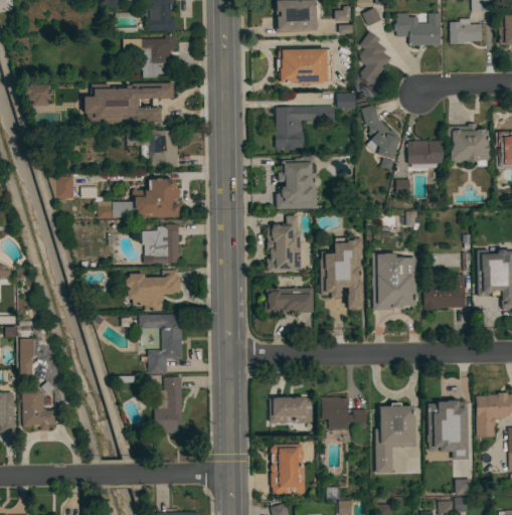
[(124,0),(125,7),(108,8),(107,0),(124,0)]
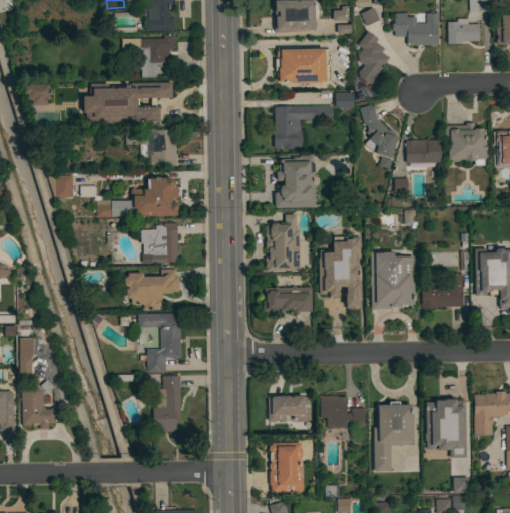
[(146,19),(150,19),(149,10),(148,10),(148,5),(147,5),(147,2),(148,1),(148,0),(175,0),(176,9),(171,9),(171,18),(175,18),(175,31),(146,31),(146,19)]
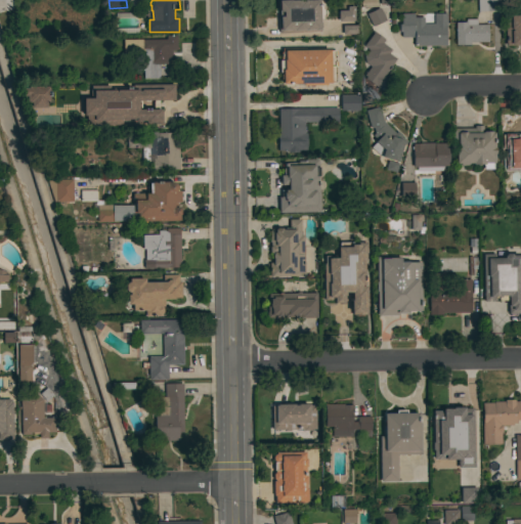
[(321,0),(321,6),(326,5),(326,8),(328,9),(328,11),(328,15),(327,17),(327,19),(321,19),(321,20),(324,24),(324,28),(323,30),(323,32),(281,34),(281,18),(283,17),(283,8),(280,9),(279,0),(321,0)]
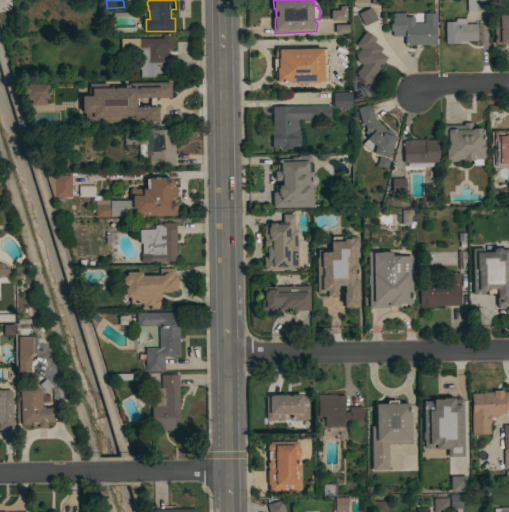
[(491,0),(491,11),(469,11),(469,0),(491,0)]
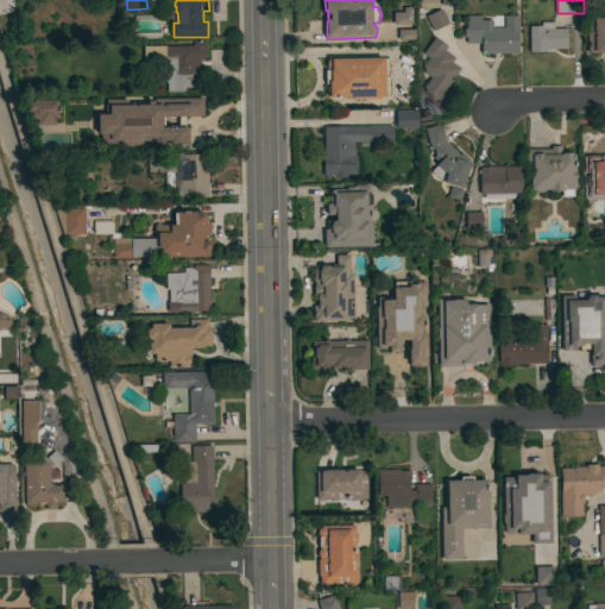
[(396,13),(407,13),(407,7),(415,7),(415,25),(396,25),(396,13)]
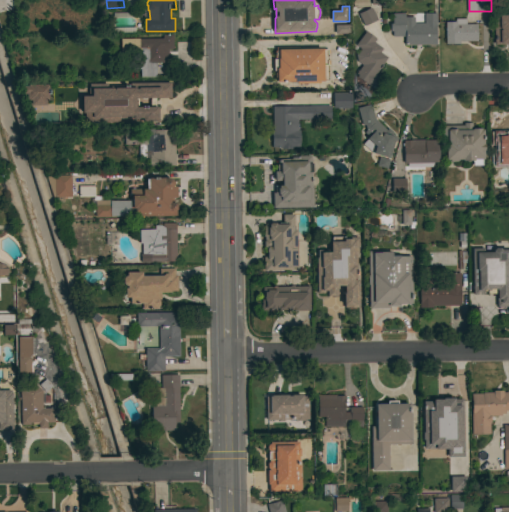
[(380,20),(367,26),(361,13),(374,7),(380,20)]
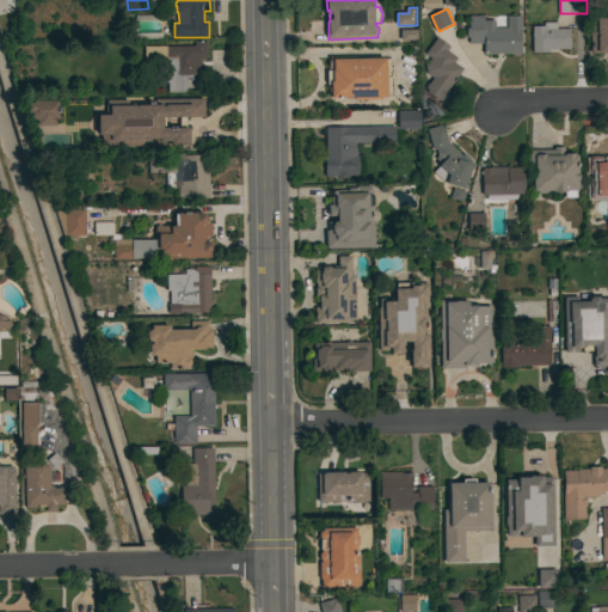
[(486,43),(472,44),(472,37),(470,37),(468,28),(472,28),(471,16),(486,16),(486,20),(497,20),(498,28),(510,28),(510,16),(523,16),(524,30),(523,30),(523,54),(486,54),(486,43)]
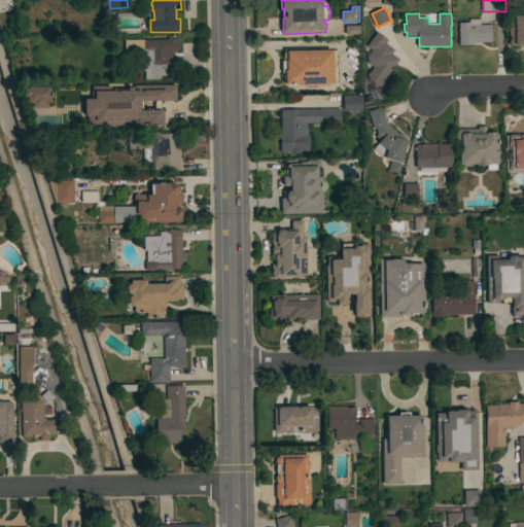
[(472,22),(472,20),(482,20),(482,25),(493,25),(494,42),(476,42),(476,45),(461,45),(460,23),(472,22)]
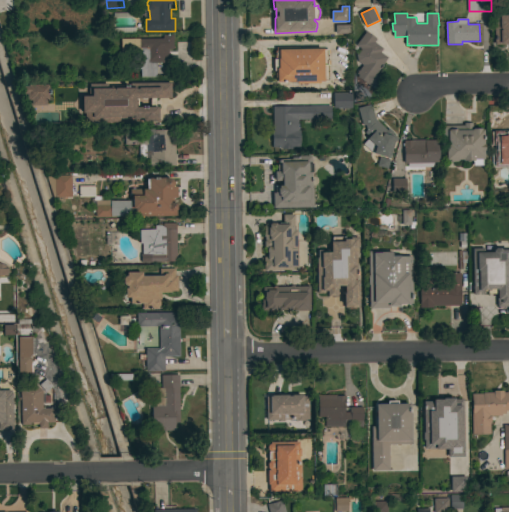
[(499,20),(508,20),(508,43),(500,44),(499,20)]
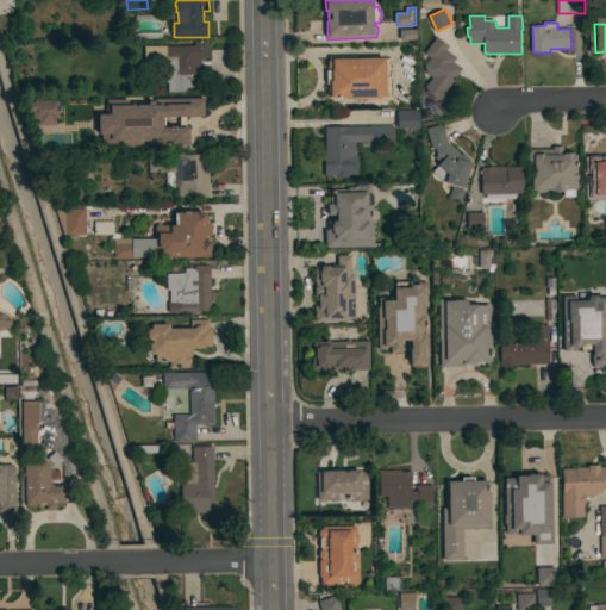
[(419,41),(419,30),(401,31),(403,42),(419,41)]
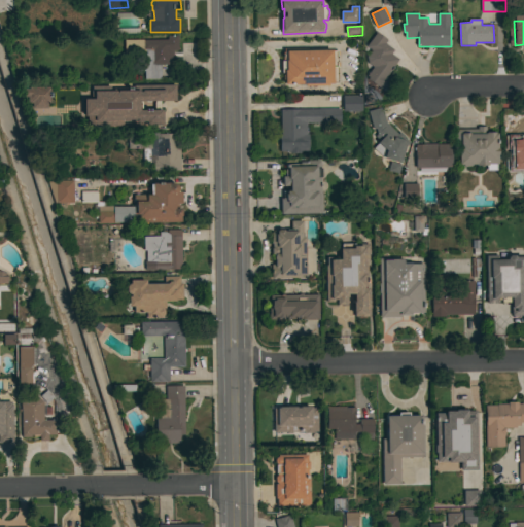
[(394,81),(387,92),(370,79),(371,77),(369,76),(375,67),(370,63),(369,56),(374,49),(369,46),(379,32),(390,39),(387,43),(396,49),(393,54),(402,60),(388,77),(394,81)]
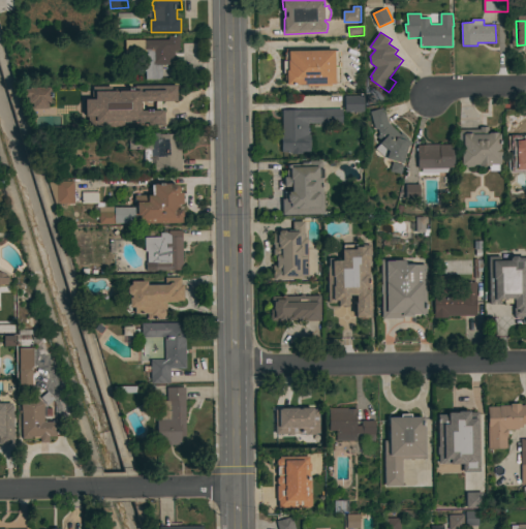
[(171,39),(171,35),(181,35),(182,51),(176,51),(176,64),(163,65),(164,80),(148,80),(148,54),(127,55),(127,40),(171,39)]
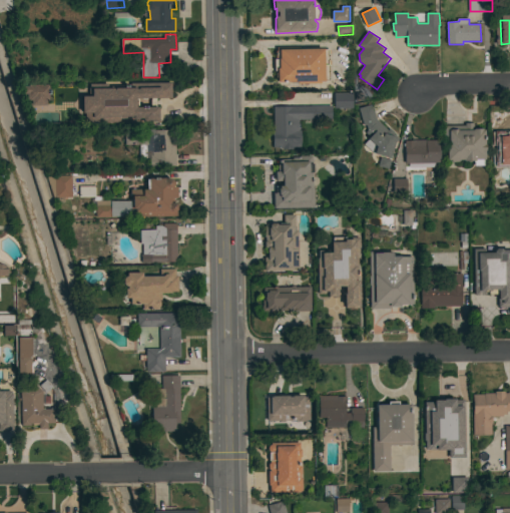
[(301,46),(301,49),(325,48),(325,49),(330,49),(330,50),(332,50),(332,53),(330,53),(331,60),(332,60),(332,64),(331,64),(331,65),(330,65),(331,80),(326,80),(326,81),(323,81),(323,83),(299,83),(299,81),(279,82),(279,79),(277,77),(277,73),(279,72),(279,70),(276,70),(276,59),(280,59),(277,57),(277,51),(278,50),(278,47),(301,46)]
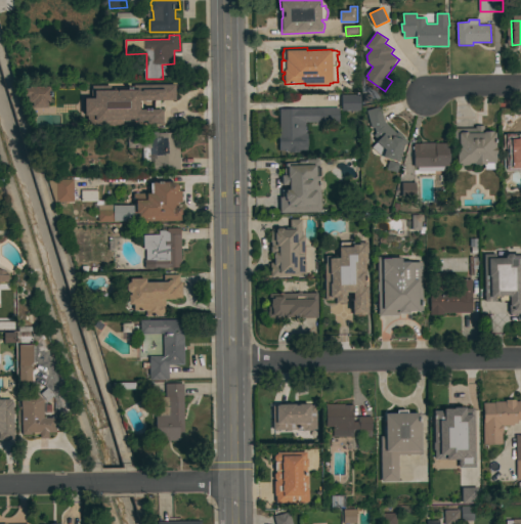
[(88,126),(88,115),(86,115),(85,98),(92,98),(92,89),(93,89),(93,86),(112,85),(112,88),(129,88),(129,87),(133,87),(135,87),(135,85),(176,84),(177,99),(161,99),(161,102),(160,102),(160,106),(161,106),(161,110),(164,110),(164,124),(147,125),(147,121),(143,121),(143,122),(137,122),(137,121),(124,121),(124,125),(88,126)]
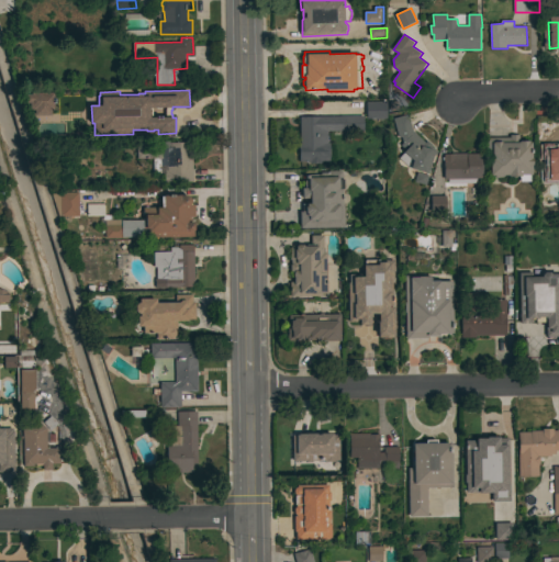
[(55,92),(55,99),(56,99),(56,103),(55,103),(55,109),(53,109),(53,115),(35,115),(35,110),(32,110),(32,108),(31,108),(31,103),(26,103),(26,94),(32,94),(32,93),(55,92)]
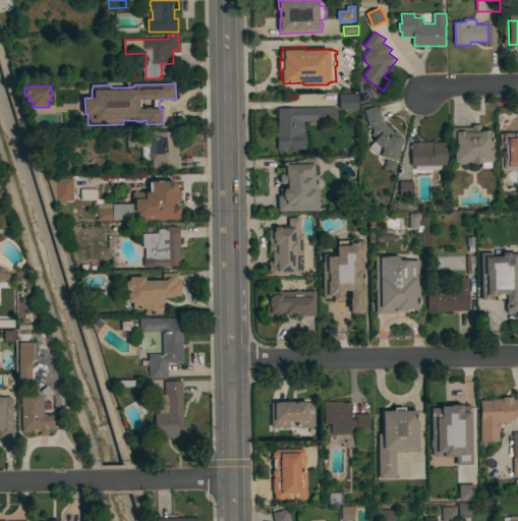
[(341,110),(341,93),(359,93),(359,110),(341,110)]
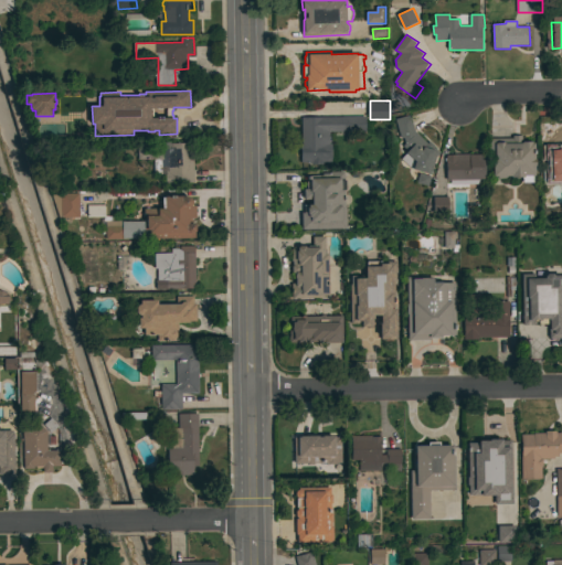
[(412,115),(417,134),(417,132),(430,144),(431,141),(436,146),(435,147),(442,152),(437,157),(433,174),(414,170),(416,161),(407,153),(410,150),(404,146),(406,144),(405,138),(403,138),(398,119),(412,115)]
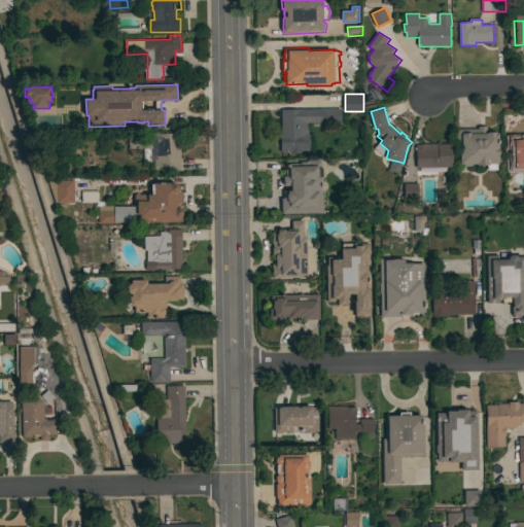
[(343,109),(343,123),(309,123),(309,134),(311,134),(311,151),(303,151),(303,153),(291,153),(291,151),(282,151),(282,135),(283,135),(283,109),(343,109)]
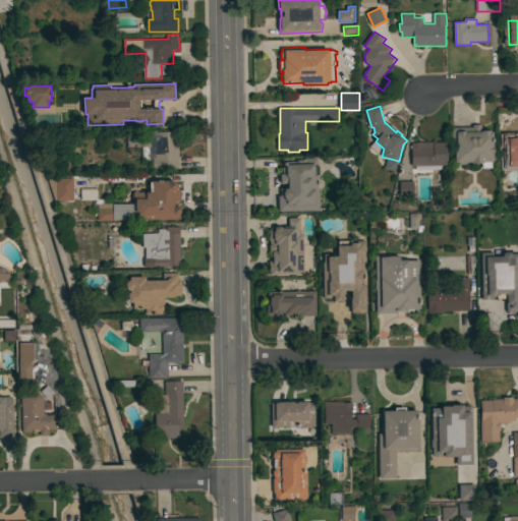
[(474,125),(482,125),(483,131),(492,131),(494,131),(494,147),(495,147),(495,154),(495,162),(493,162),(493,168),(483,168),(483,164),(472,164),(472,163),(468,163),(467,164),(460,164),(459,163),(456,163),(456,147),(453,147),(453,127),(474,127),(474,125)]
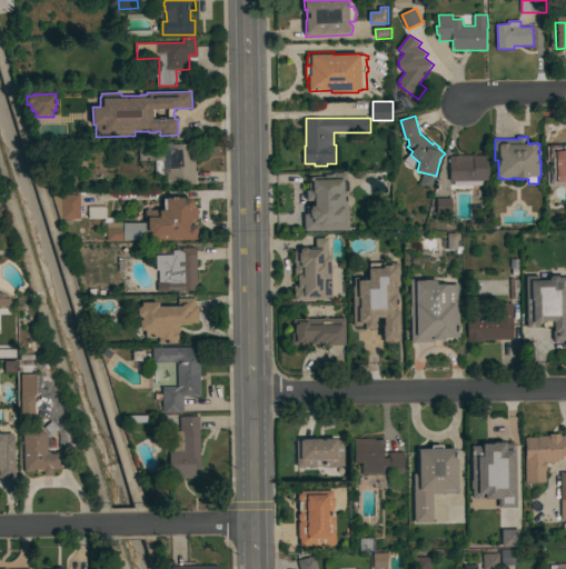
[(549,137),(565,137),(565,170),(549,171),(549,137)]
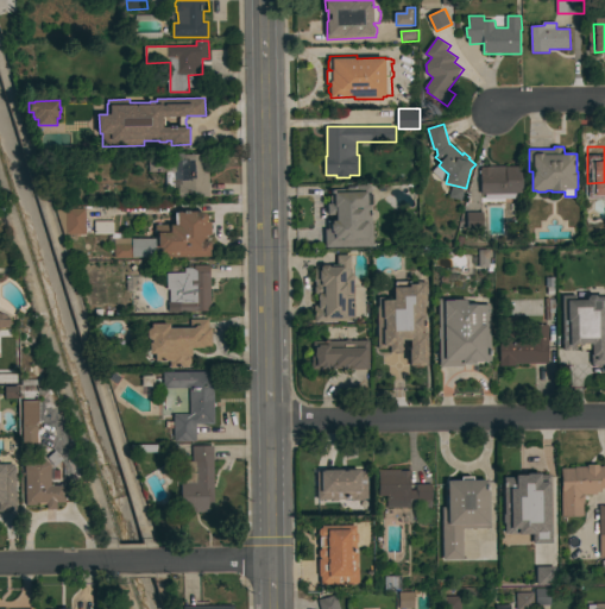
[(210,196),(188,198),(188,195),(181,195),(181,188),(168,188),(168,171),(151,171),(151,155),(186,154),(186,155),(210,155),(210,196)]
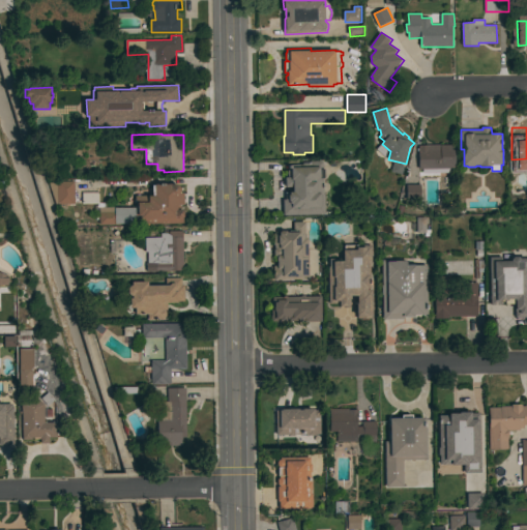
[(427,169),(420,169),(420,145),(456,145),(457,169),(451,169),(451,172),(427,173),(427,169)]
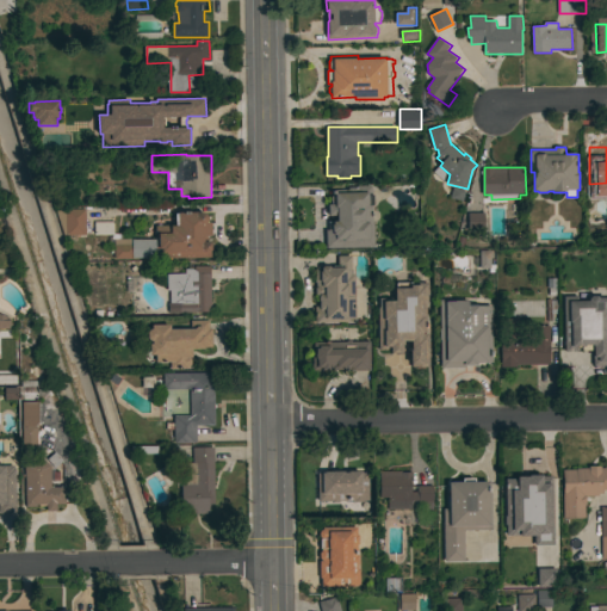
[(327,229),(330,229),(330,221),(338,221),(338,215),(330,216),(330,205),(333,204),(333,197),(335,196),(335,191),(351,190),(351,187),(358,187),(358,186),(373,186),(375,205),(373,205),(375,223),(376,223),(376,247),(328,248),(327,229)]
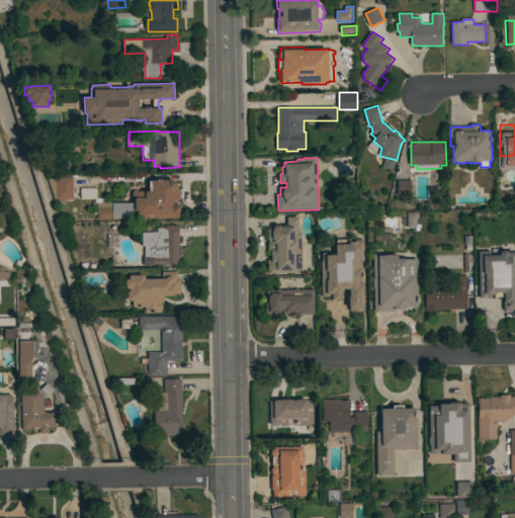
[(74,199),(66,199),(67,203),(60,203),(60,199),(56,199),(49,179),(57,179),(57,177),(74,177),(74,199)]
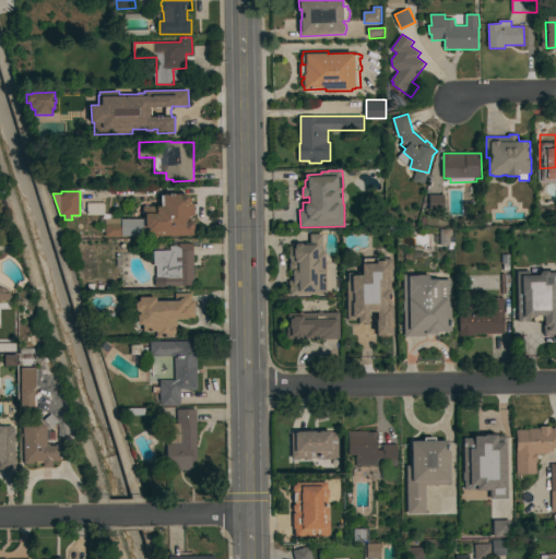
[(188,194),(189,195),(190,197),(191,199),(191,200),(190,204),(194,204),(196,216),(191,216),(191,222),(194,222),(196,235),(150,236),(150,235),(145,235),(145,230),(150,230),(150,227),(145,227),(144,206),(162,206),(162,195),(165,195),(165,194),(184,194),(188,194)]
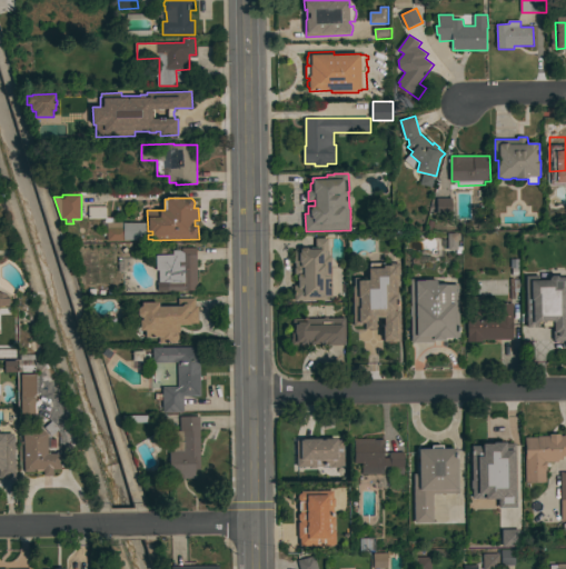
[(454,198),(454,213),(439,213),(438,198),(454,198)]
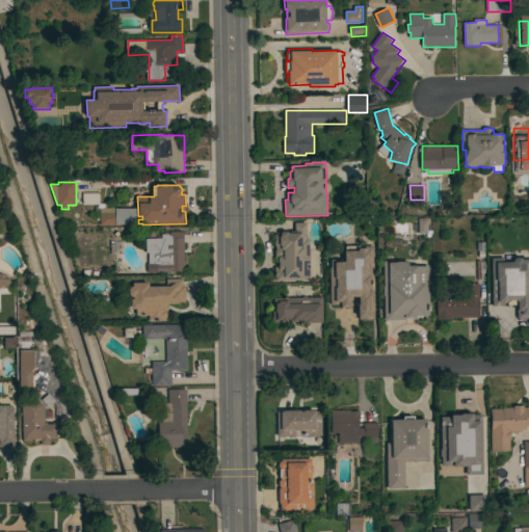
[(101,193),(101,204),(107,204),(107,208),(100,208),(100,205),(84,205),(84,193),(101,193)]
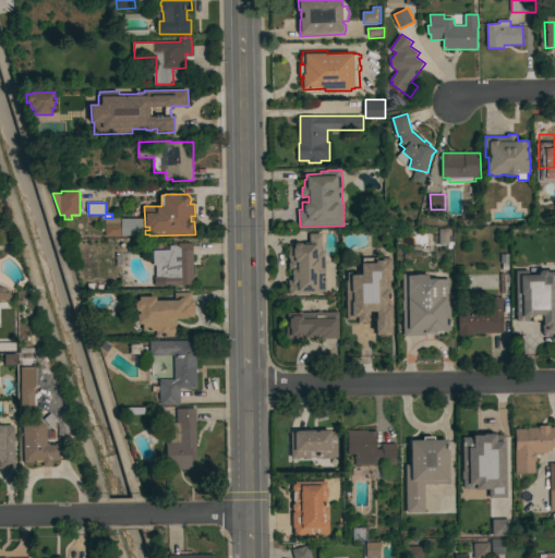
[(124,218),(124,229),(130,229),(131,235),(107,237),(106,218),(124,218)]
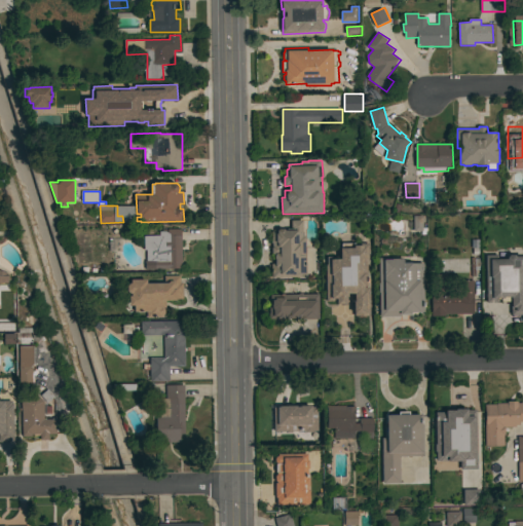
[(424,216),(424,228),(428,227),(428,234),(423,234),(423,231),(415,231),(415,216),(424,216)]
